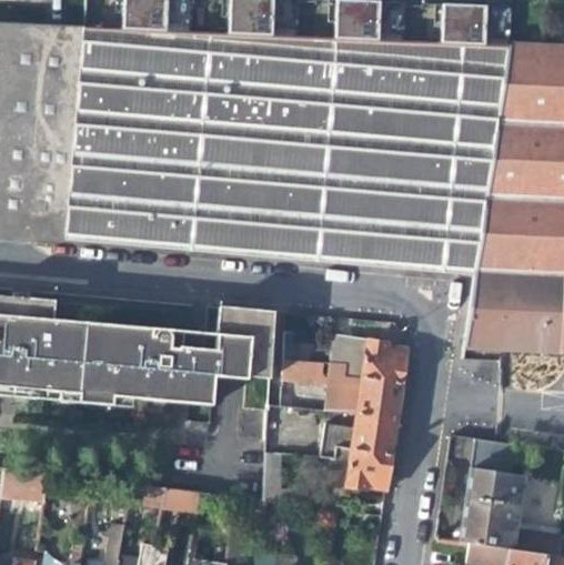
[(169,23),(169,0),(126,0),(126,12),(126,28),(169,30),(169,23)]
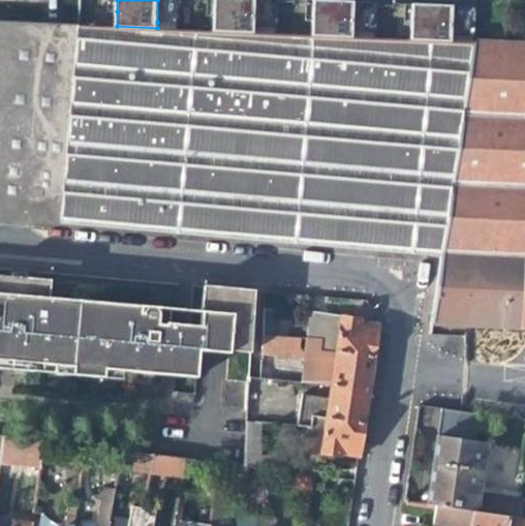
[(180,29),(181,0),(163,0),(163,22),(157,22),(157,28),(180,29)]
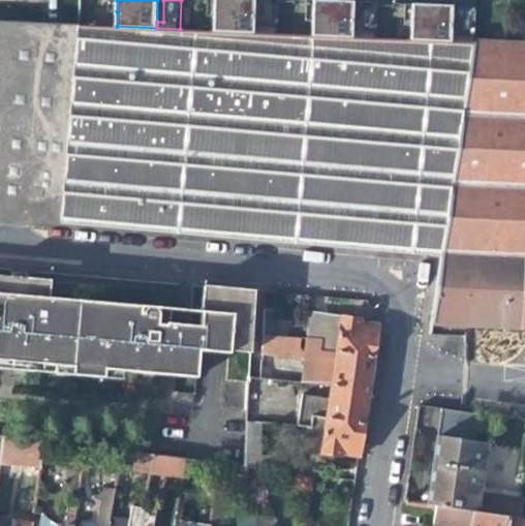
[(255,26),(256,0),(216,0),(215,16),(215,30),(255,31),(255,26)]
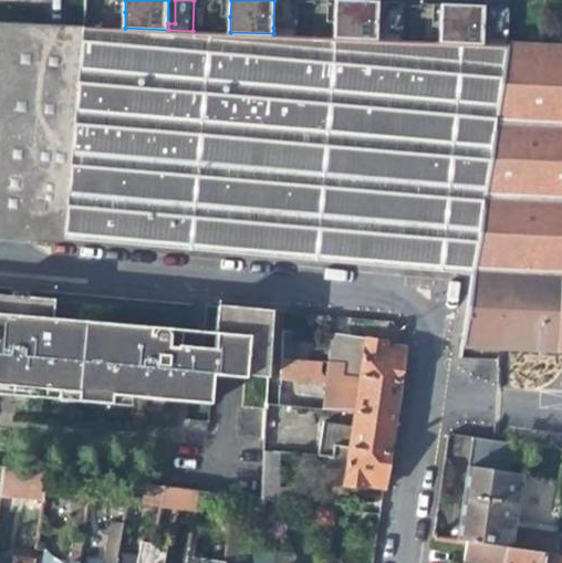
[(300,34),(301,0),(281,0),(280,28),(273,28),(273,33),(300,34)]
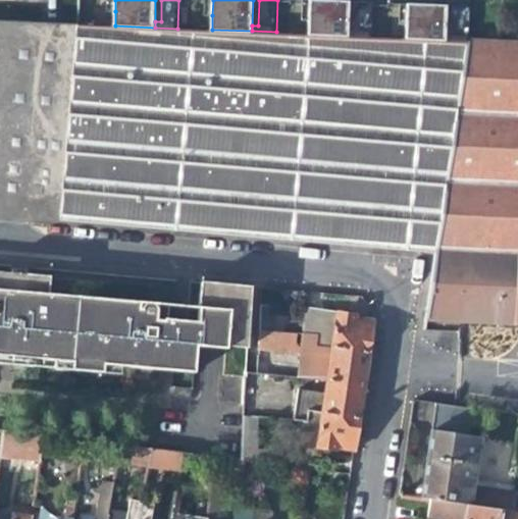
[(350,30),(351,0),(311,0),(310,19),(310,33),(313,33),(350,35),(350,30)]
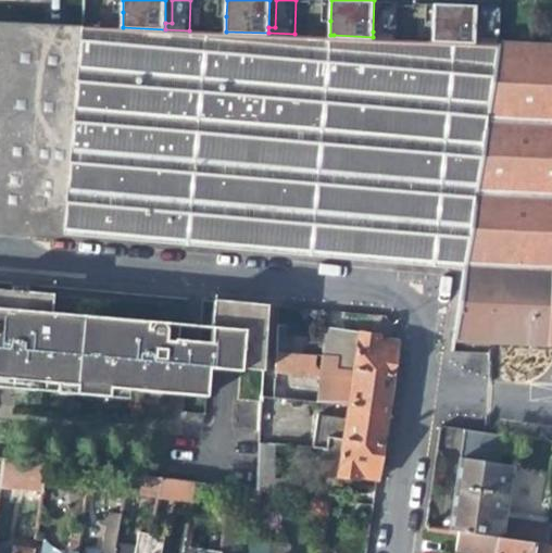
[(398,38),(399,3),(381,2),(379,32),(373,32),(373,37),(398,38)]
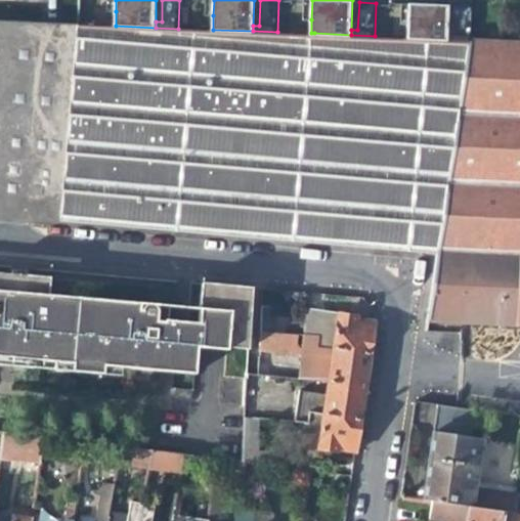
[(449,34),(450,3),(432,3),(410,2),(409,24),(409,37),(449,40),(449,34)]
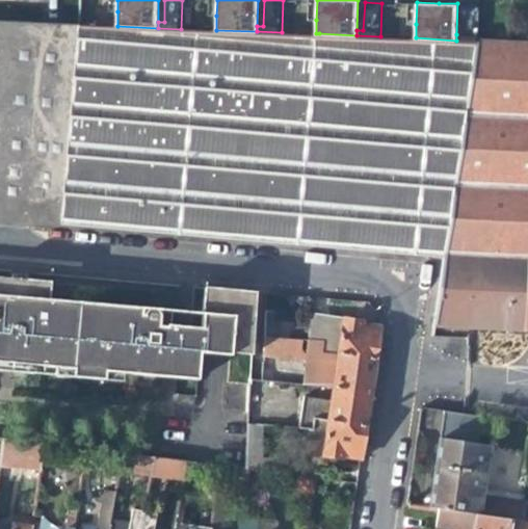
[(480,42),(481,7),(464,6),(463,34),(456,34),(456,41),(479,42),(480,42)]
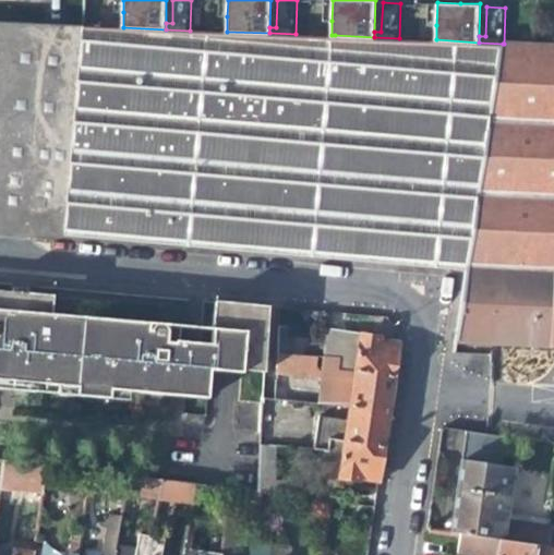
[(84,26),(0,22),(0,222),(65,229),(84,26)]
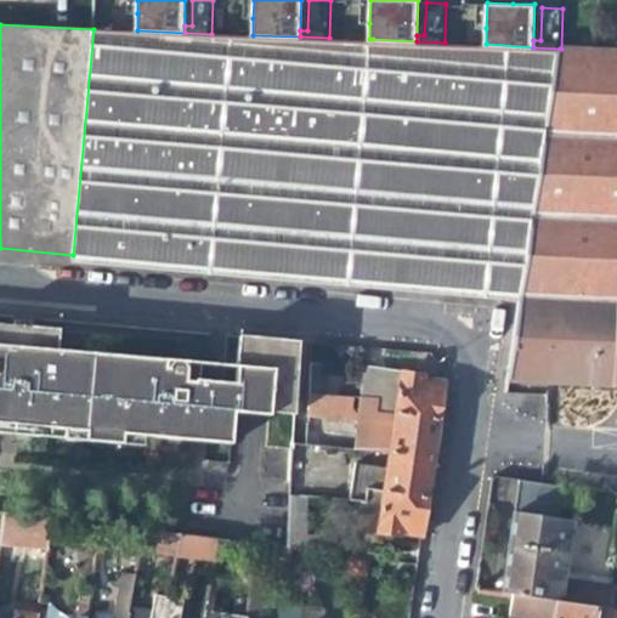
[(95,29),(94,29),(73,255),(209,267),(351,279),(373,39),(369,39),(329,38),(300,37),(253,35),(211,34),(185,33),(95,29)]
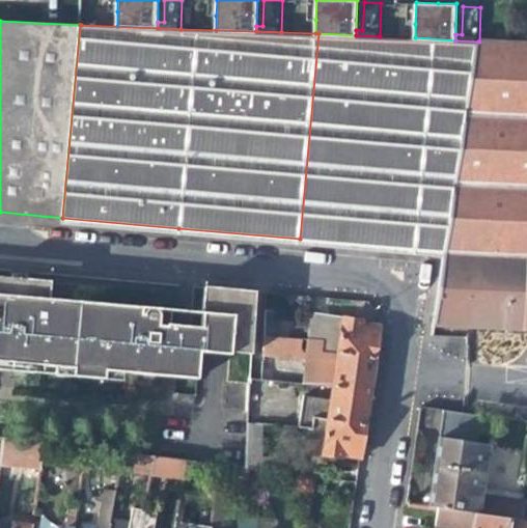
[(356,35),(319,33),(300,239),(371,245),(445,252),(478,42),(455,40),(415,37),(406,37),(380,36),(356,35)]
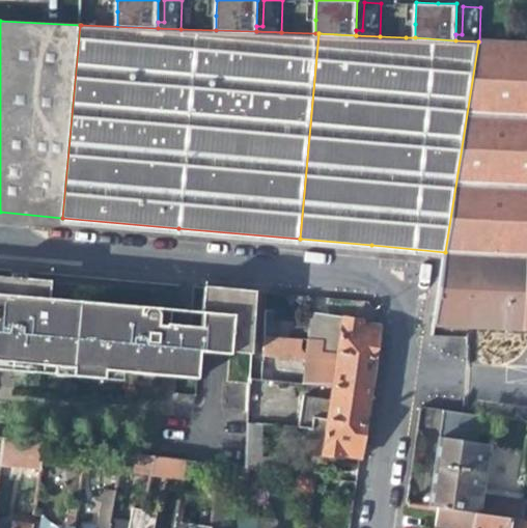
[(479,42),(478,42),(445,252),(435,321),(503,325),(526,326),(526,45),(524,45),(510,44),(479,42)]
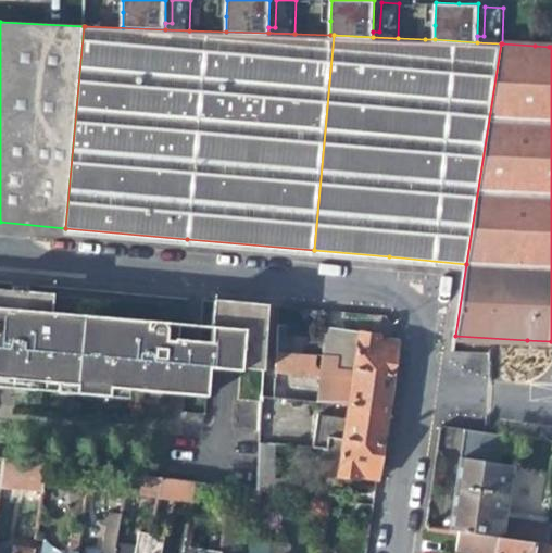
[(21,293),(0,291),(0,310),(27,312),(53,314),(55,297),(21,293)]
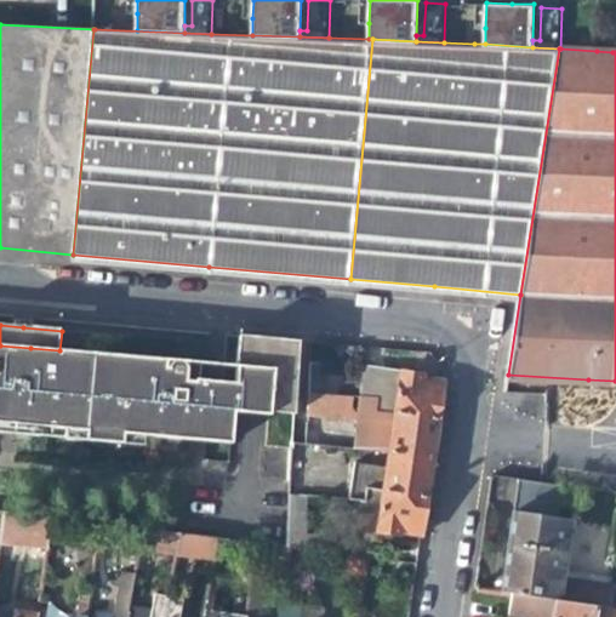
[(256,417),(272,418),(273,413),(278,354),(279,336),(262,335),(246,333),(243,381),(240,416),(256,417)]
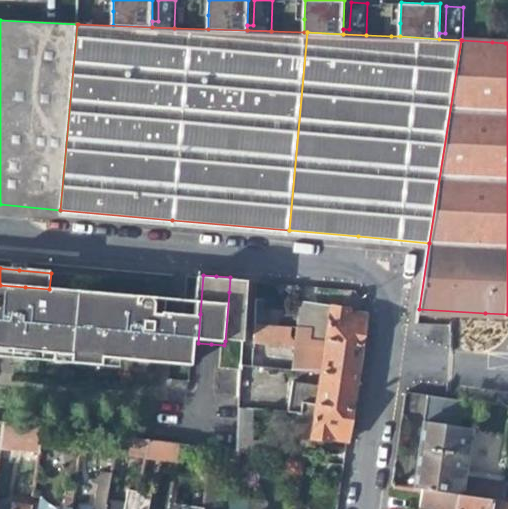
[(230,277),(229,292),(246,293),(247,283),(244,281),(239,278),(230,277)]
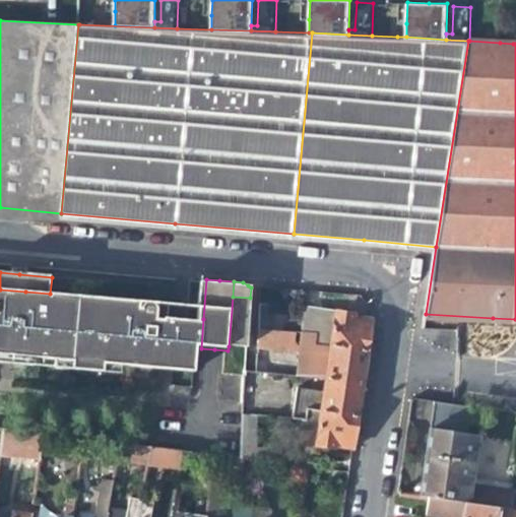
[(109,363),(199,371),(201,348),(203,319),(188,318),(174,317),(175,304),(50,294),(25,292),(0,289),(0,352),(75,360),(74,370),(108,373),(109,363)]
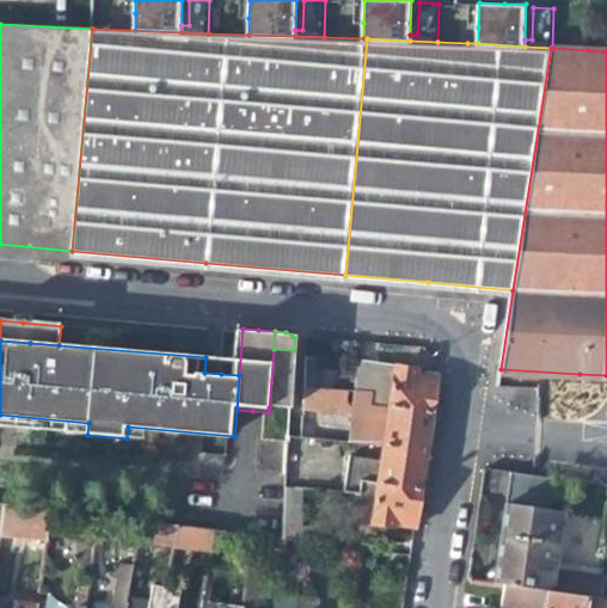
[(290,409),(294,350),(274,349),(269,407),(290,409)]
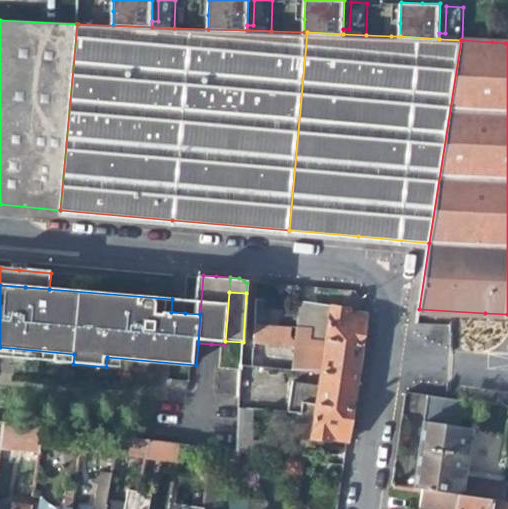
[(267,298),(257,297),(256,320),(267,322),(267,298)]
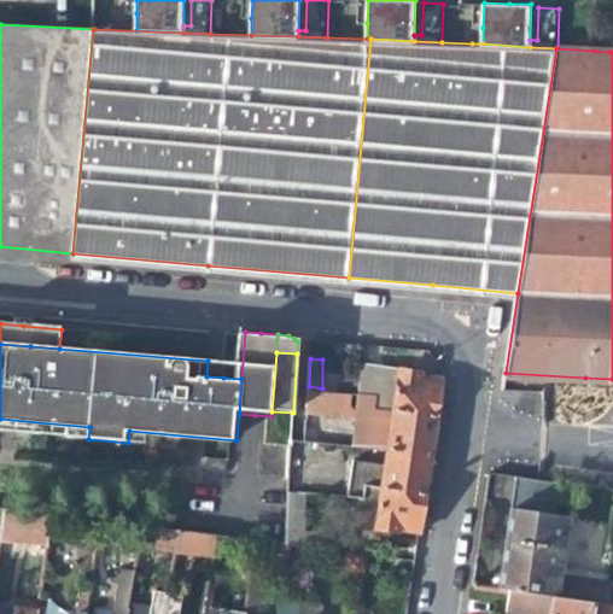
[(362,363),(358,395),(377,398),(375,409),(393,411),(436,416),(438,393),(441,378),(420,374),(420,370),(362,363)]
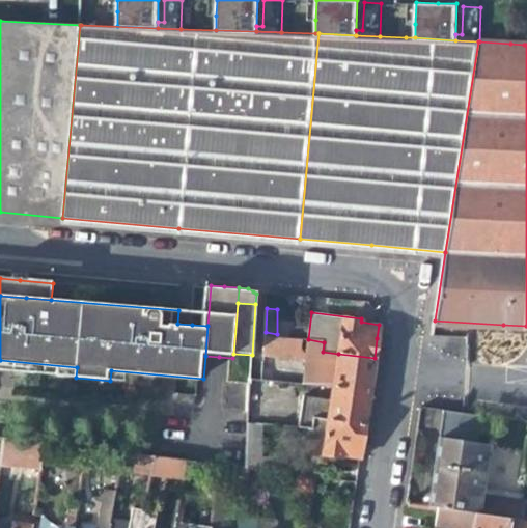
[(308,351),(323,352),(324,342),(308,339),(277,334),(266,332),(265,353),(308,359),(308,351)]
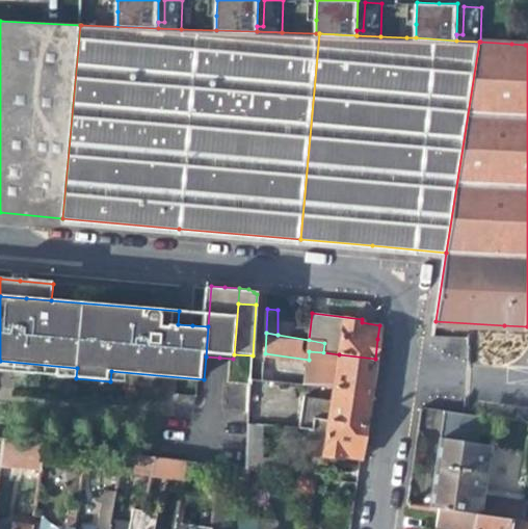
[(472,334),(430,333),(430,355),(472,355),(472,334)]
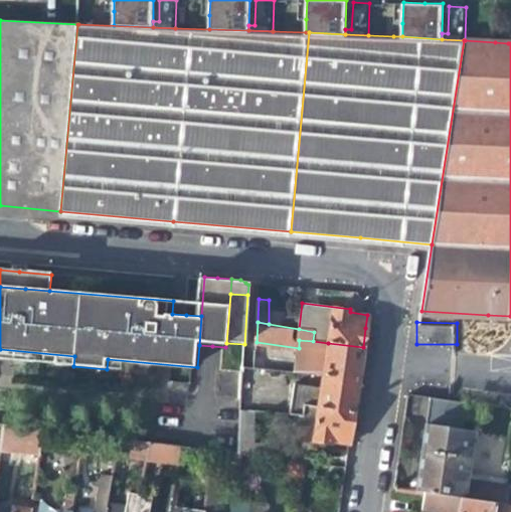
[(313,341),(310,359),(309,372),(323,374),(328,343),(313,341)]
